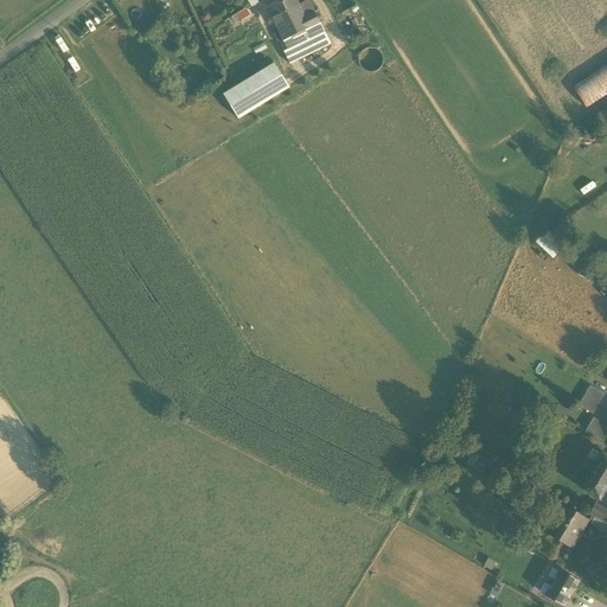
[(273,18),(299,5),(296,0),(281,0),(267,7),(273,18)]
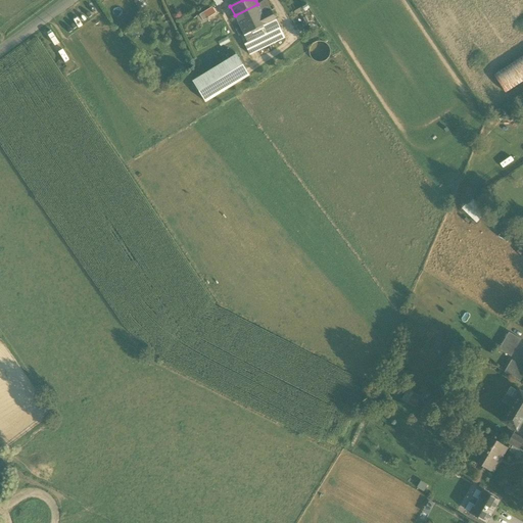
[(266,0),(257,4),(263,15),(271,11),(266,0)]
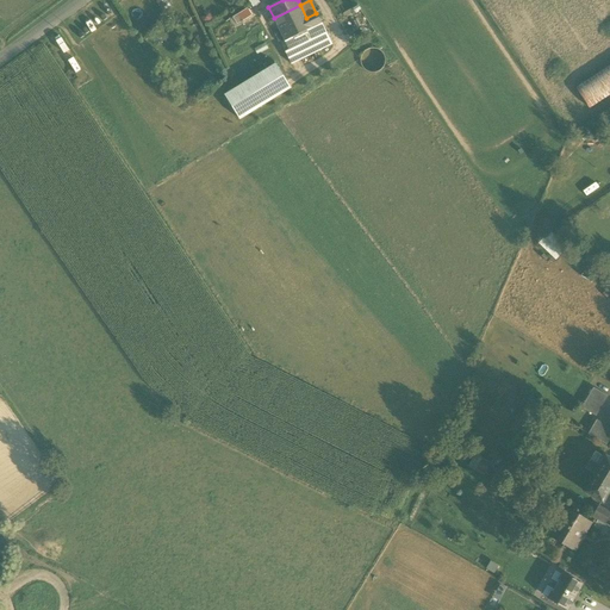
[(274,18),(285,41),(306,30),(321,23),(319,18),(322,17),(318,12),(316,13),(306,18),(300,5),(274,18)]
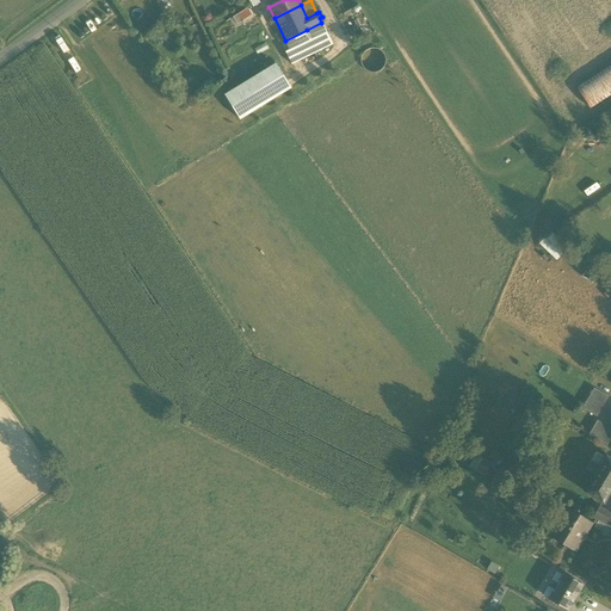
[(248,8),(235,16),(239,23),(252,14),(248,8)]
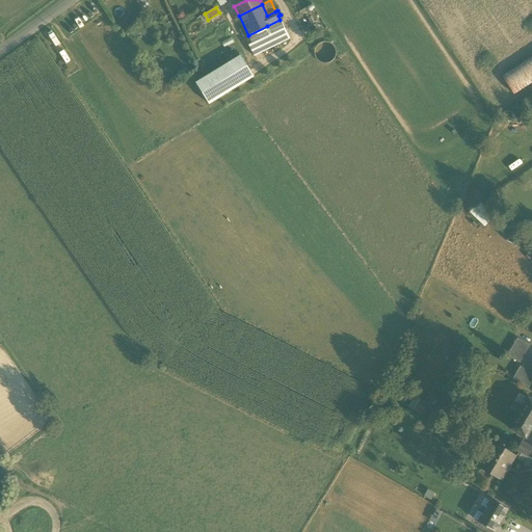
[(280,20),(267,26),(277,46),(290,40),(281,20),(280,20)]
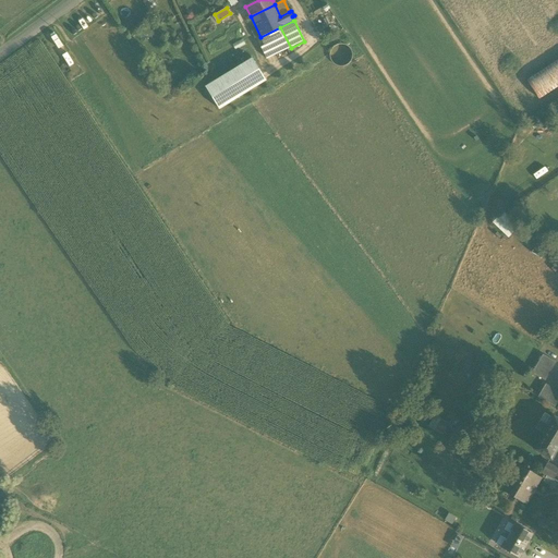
[(267,59),(291,48),(280,27),(261,37),(265,46),(261,48),(267,59)]
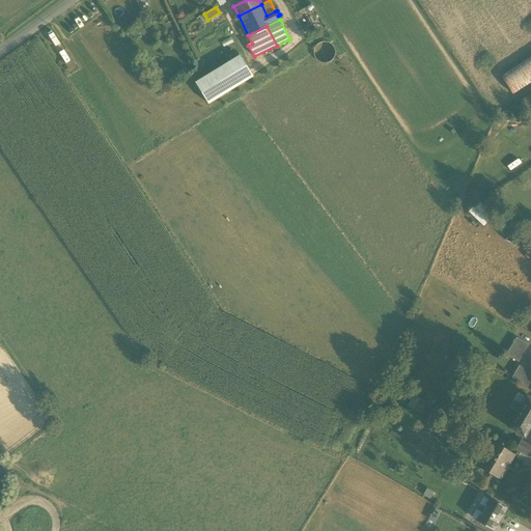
[(316,60),(323,63),(329,62),(334,58),(335,51),(332,46),(326,43),(319,44),(314,48),(313,54),(316,60)]
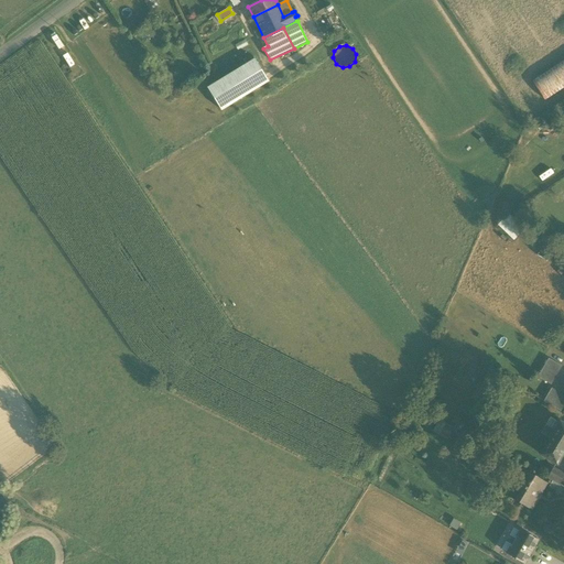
[(208,88),(221,111),(269,82),(255,60),(208,88)]
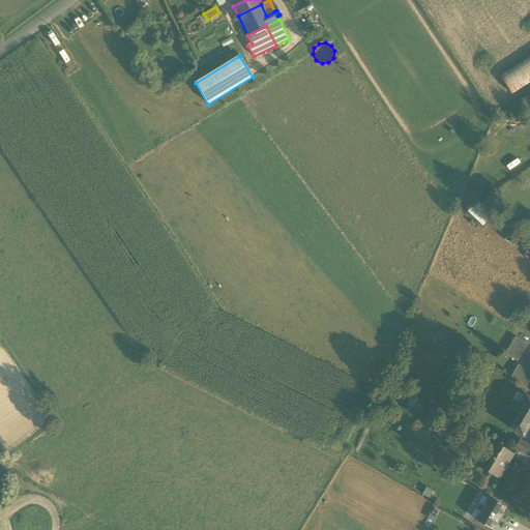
[(529,57),(500,77),(511,94),(529,81),(529,57)]
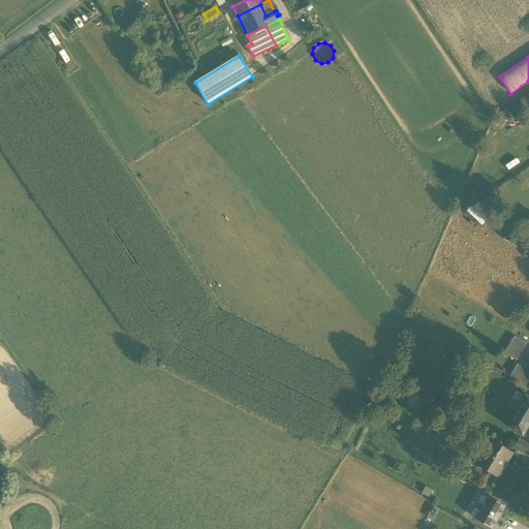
[(241,100),(228,103),(230,115),(244,113),(241,100)]
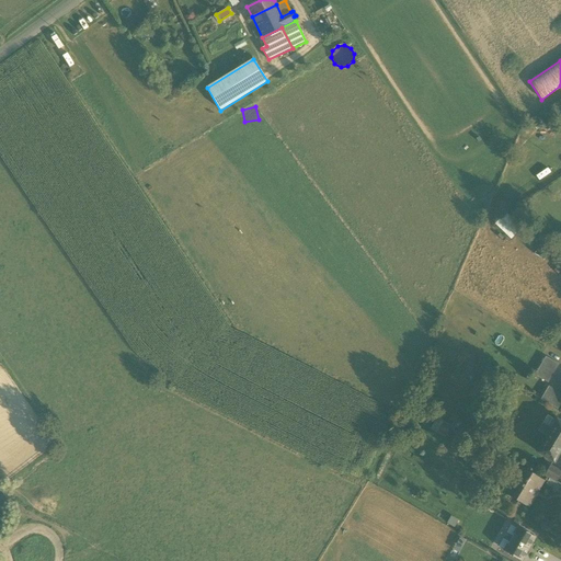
[(534,169),(529,155),(523,157),(527,171),(534,169)]
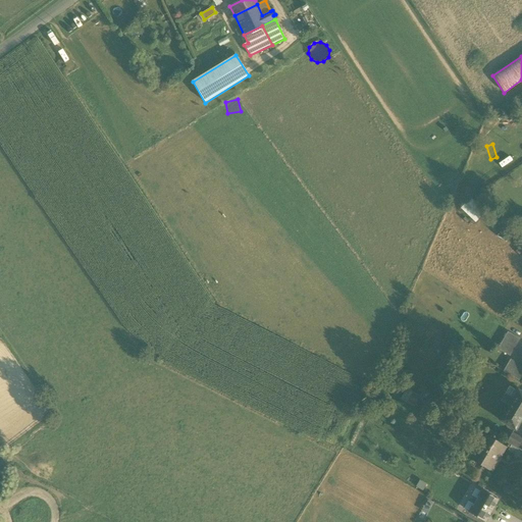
[(243,158),(238,148),(224,154),(229,164),(243,158)]
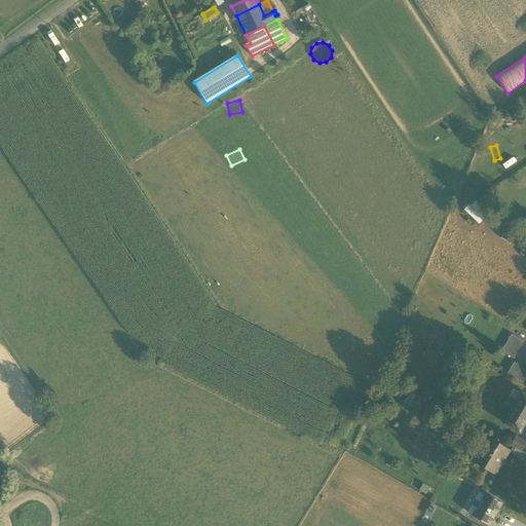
[(5,188),(17,202),(22,199),(17,194),(25,188),(17,179),(5,188)]
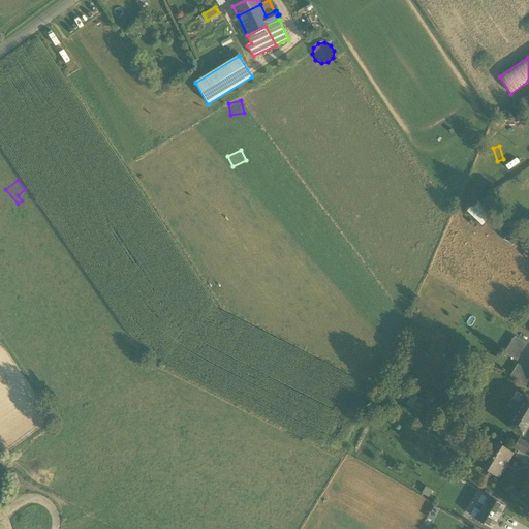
[(468,212),(483,224),(493,213),(478,200),(468,212)]
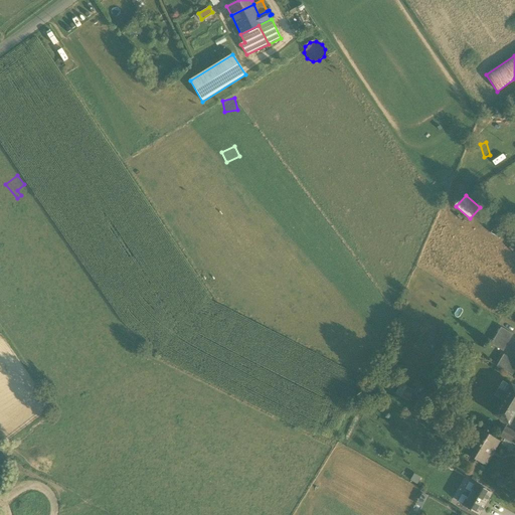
[(22,198),(15,204),(20,212),(28,207),(22,198)]
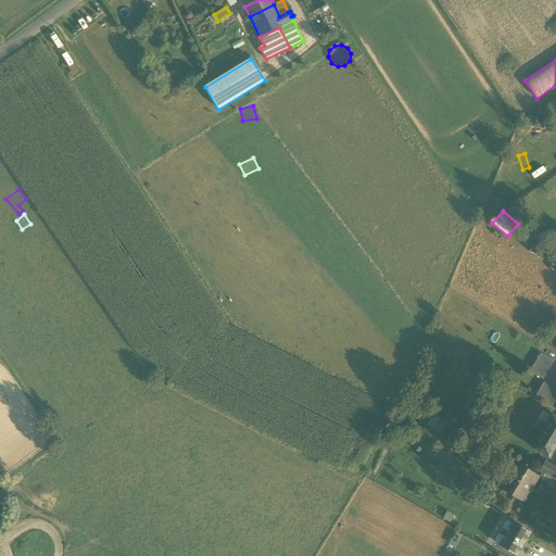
[(0,263),(0,280),(12,275),(4,261),(0,263)]
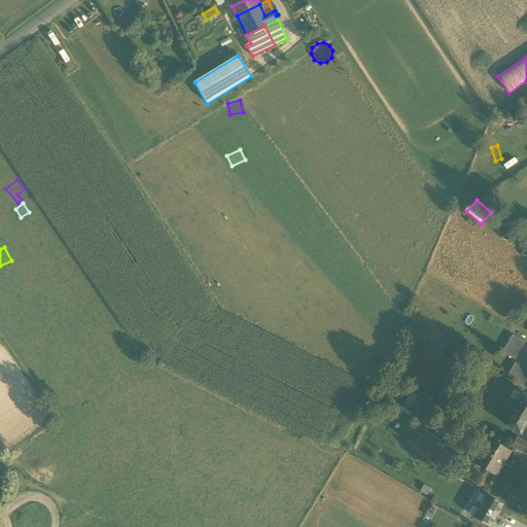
[(67,255),(60,261),(67,271),(75,265),(67,255)]
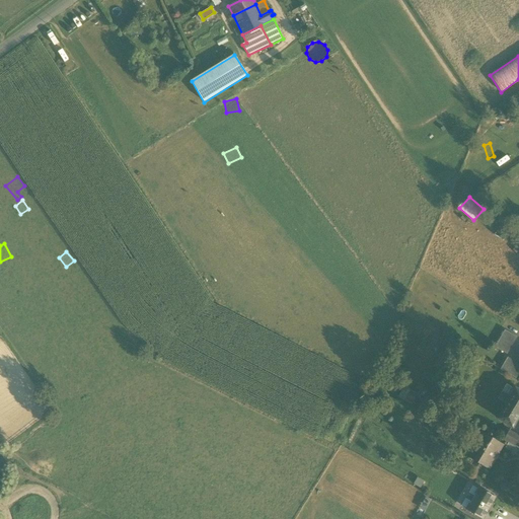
[(71,275),(77,283),(86,276),(79,268),(71,275)]
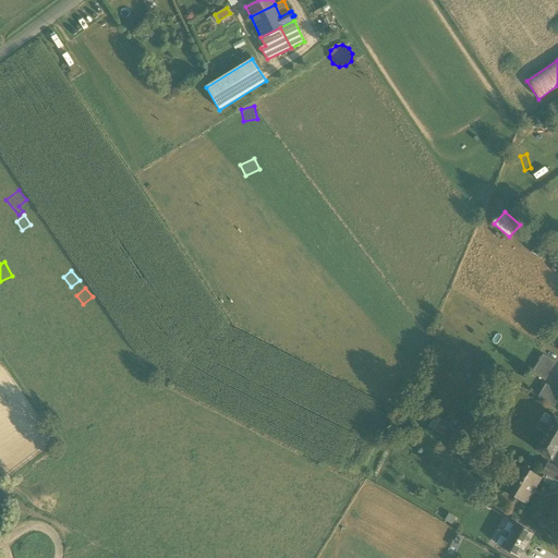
[(17,331),(7,337),(13,351),(24,346),(17,331)]
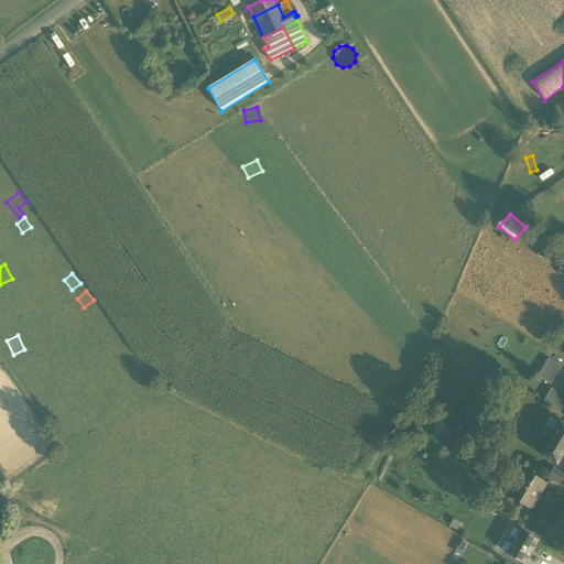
[(125,355),(119,361),(133,375),(139,368),(125,355)]
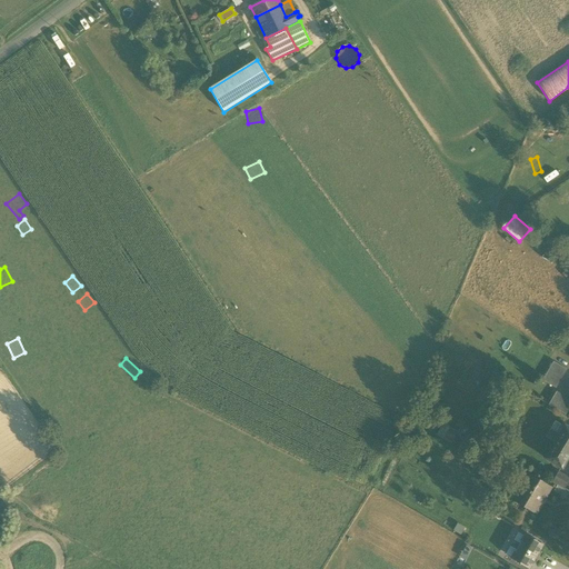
[(542,381),(556,389),(567,370),(553,362),(542,381)]
